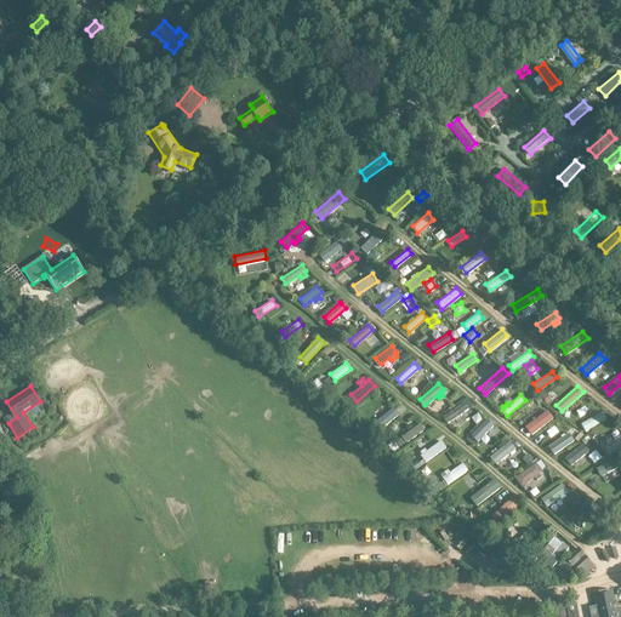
[(465,401),(443,417),(448,422),(468,407),(465,401)]
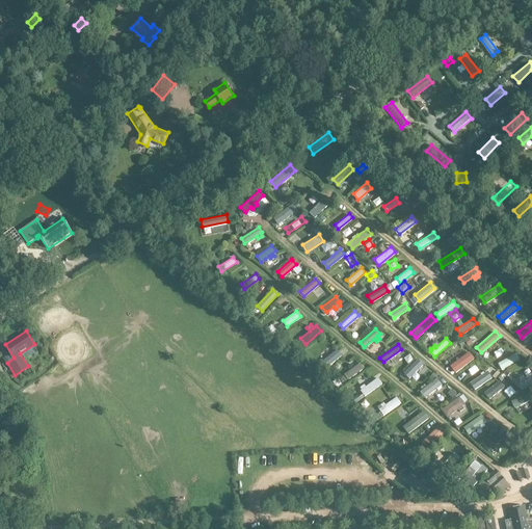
[(338,348),(322,362),(325,367),(342,353),(338,348)]
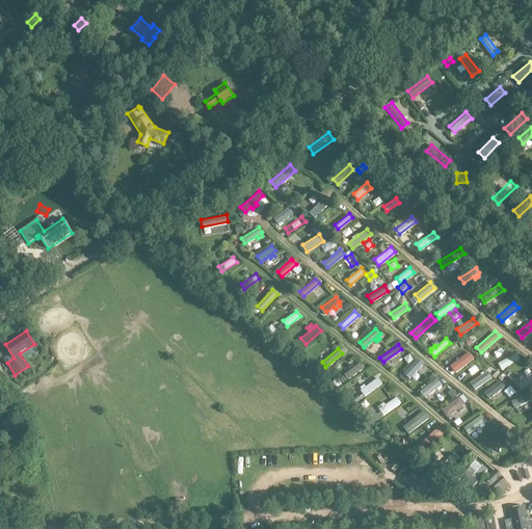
[(407,350),(400,353),(403,360),(410,355),(407,350)]
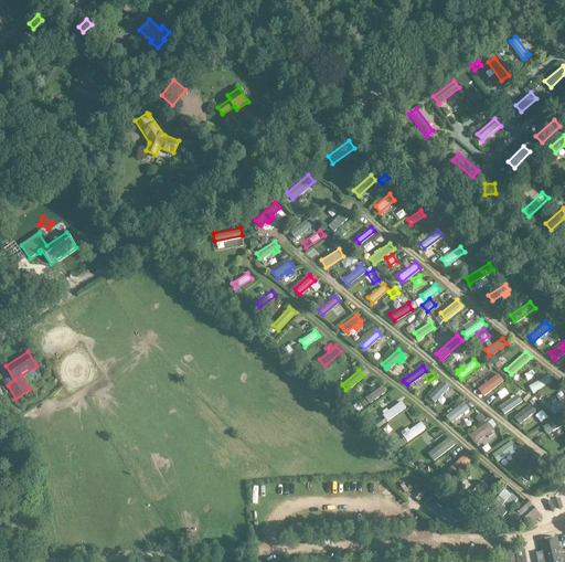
[(479,386),(484,394),(503,380),(498,373),(479,386)]
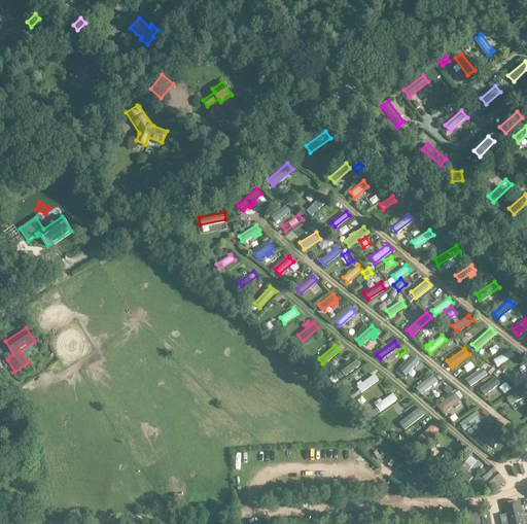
[(511,348),(493,358),(496,364),(515,354),(511,348)]
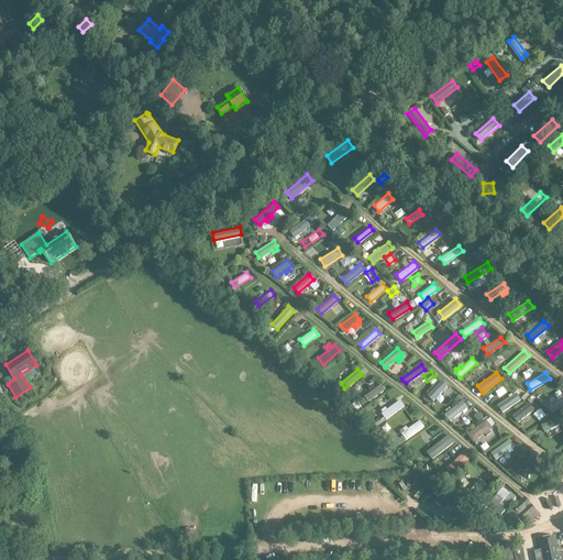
[(434,398),(448,383),(442,379),(429,393),(434,398)]
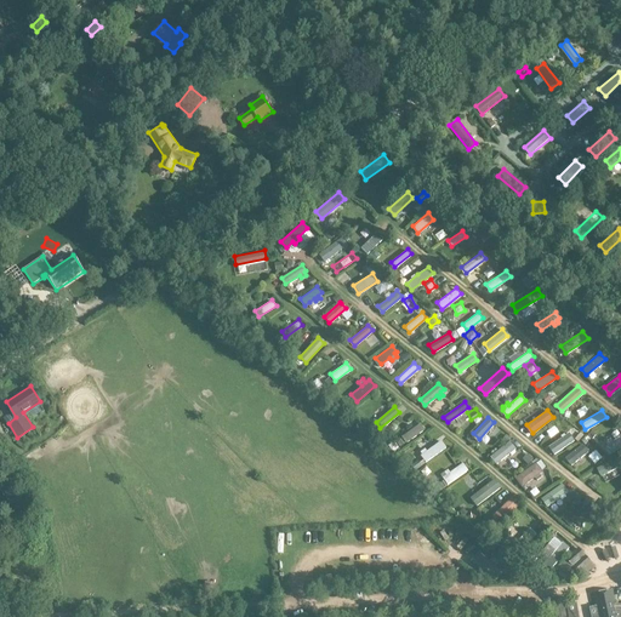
[(402,436),(402,438),(405,441),(425,428),(420,423),(402,436)]
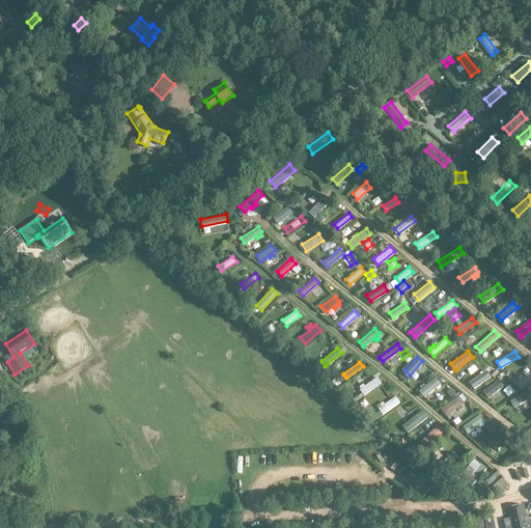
[(472,381),(475,386),(490,377),(485,371),(472,381)]
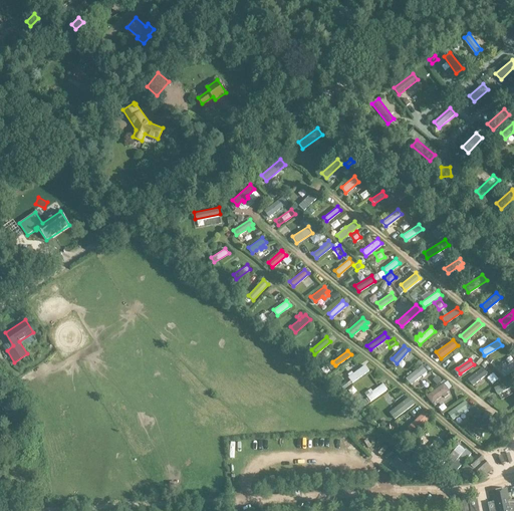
[(506,375),(513,368),(513,359),(507,364),(505,362),(502,364),(504,367),(501,369),(506,375)]
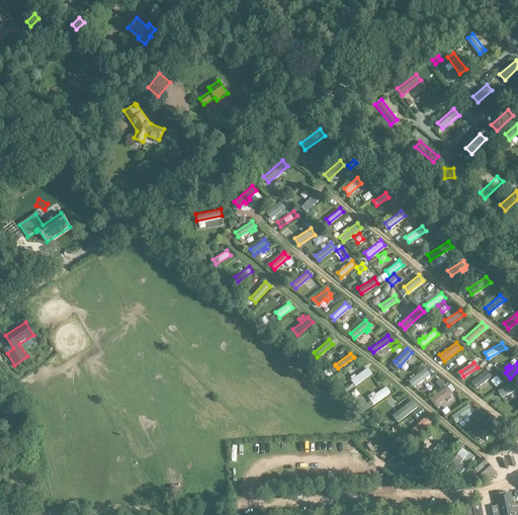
[(351,378),(355,384),(371,372),(367,366),(356,375),(354,372),(350,375),(352,377),(351,378)]
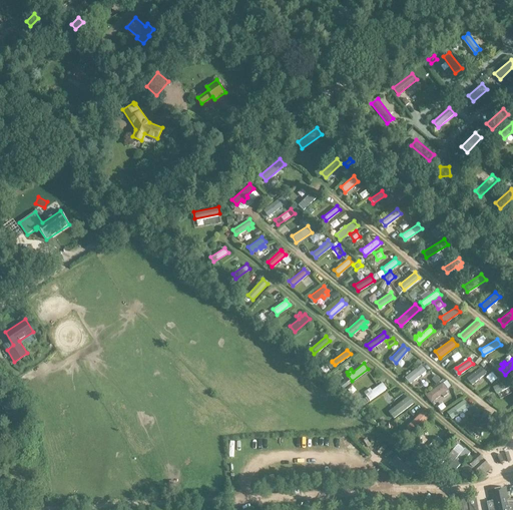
[(426,370),(421,364),(406,376),(410,382),(426,370)]
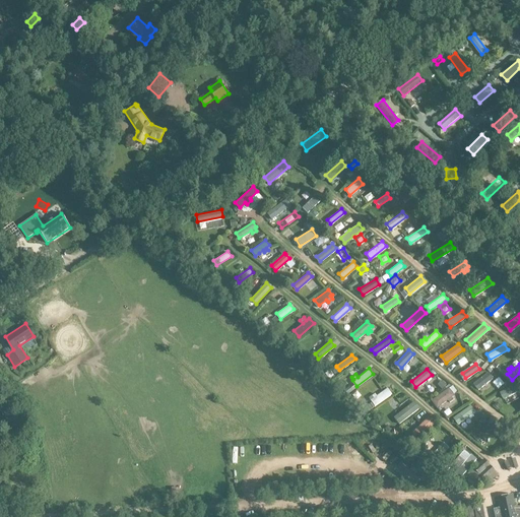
[(493,377),(489,371),(473,383),(478,389),(493,377)]
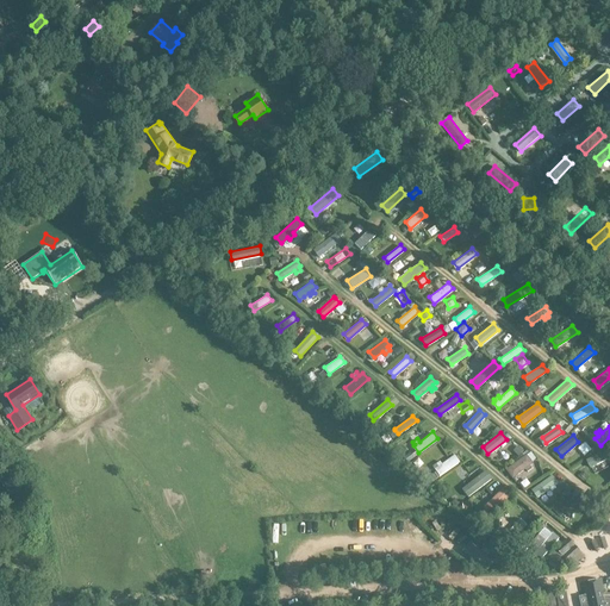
[(587,458),(592,467),(609,456),(609,450),(609,448),(587,458)]
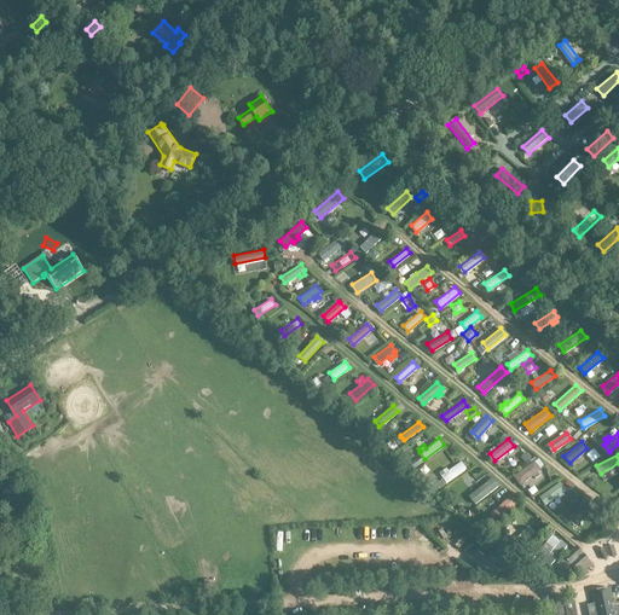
[(443,469),(445,473),(441,475),(446,482),(466,468),(461,460),(449,469),(446,466),(443,469)]
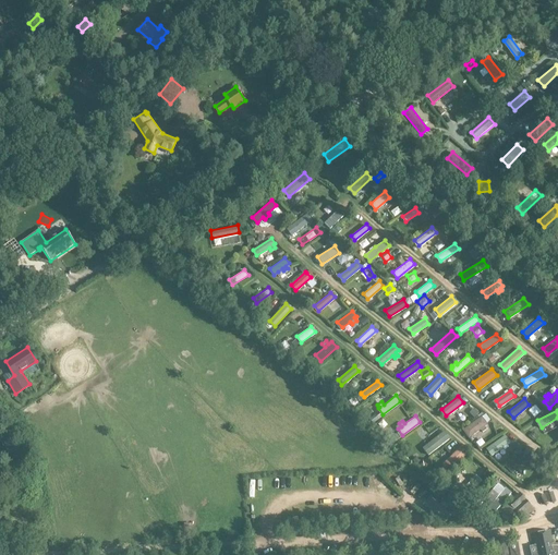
[(463,430),(469,436),(486,423),(482,415),(463,430)]
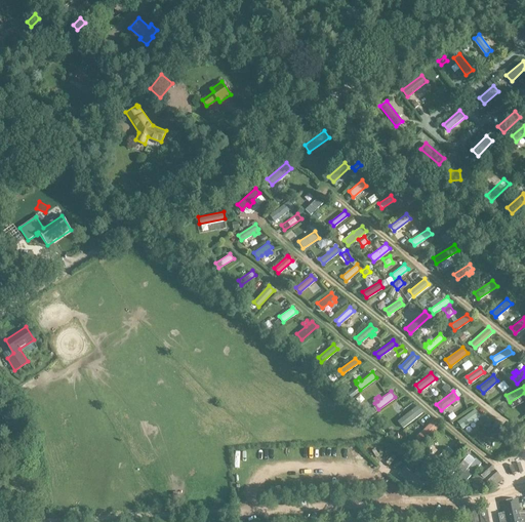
[(398,419),(403,427),(422,411),(417,405),(398,419)]
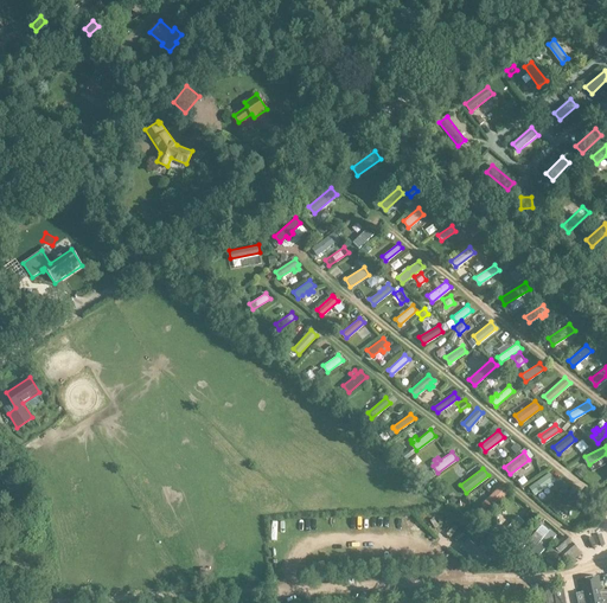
[(550,472),(529,487),(535,494),(555,479),(550,472)]
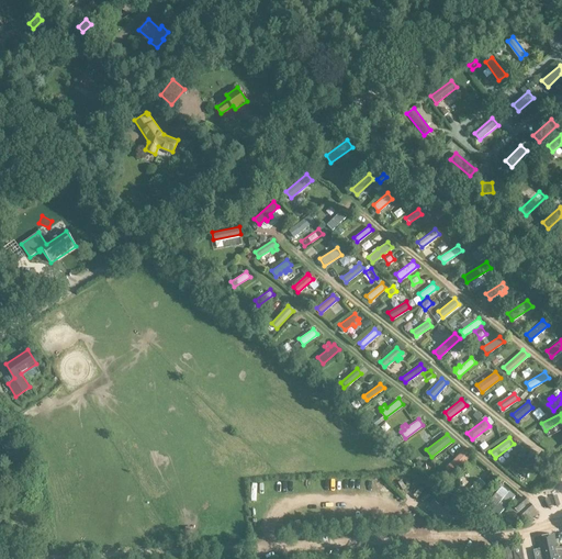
[(446,467),(452,473),(469,456),(463,450),(446,467)]
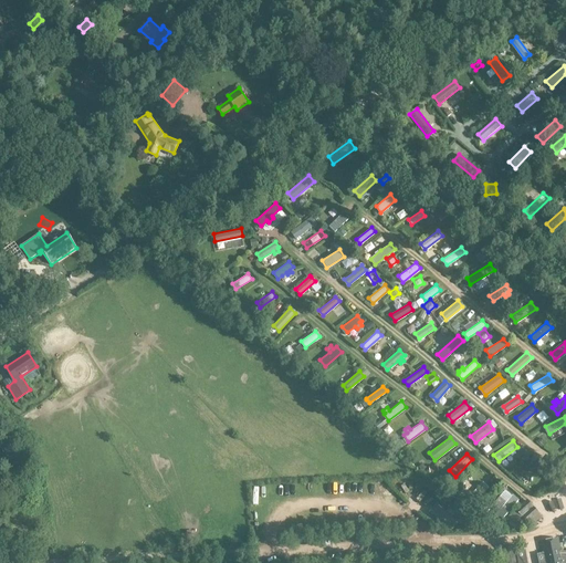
[(535,464),(530,457),(513,472),(519,479),(535,464)]
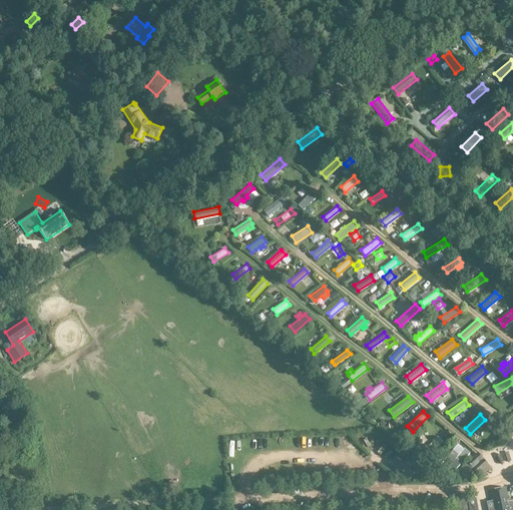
[(428,457),(443,441),(438,436),(423,452),(428,457)]
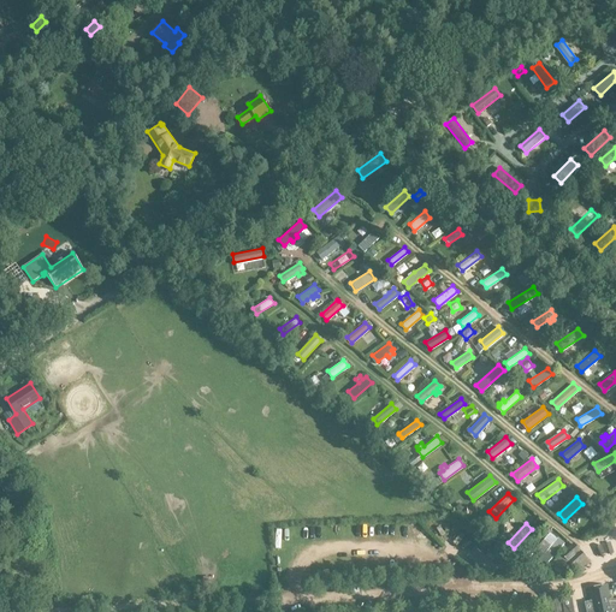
[(557,538),(538,559),(544,564),(563,544),(557,538)]
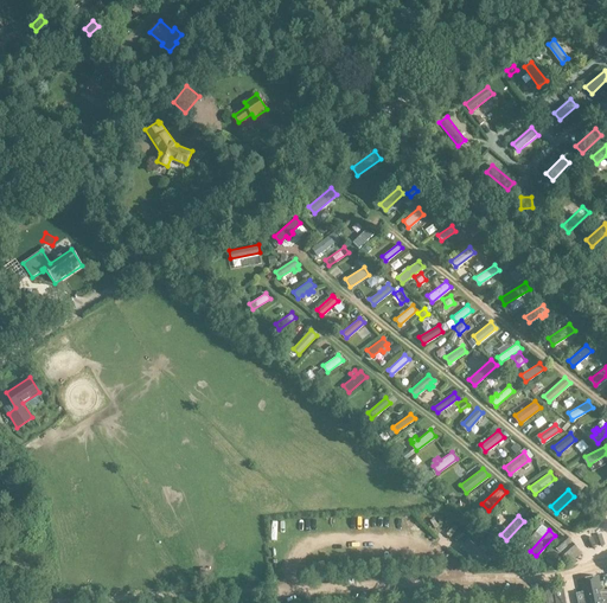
[(582,552),(566,534),(554,545),(553,544),(544,552),(554,563),(562,556),(570,563),(582,552)]
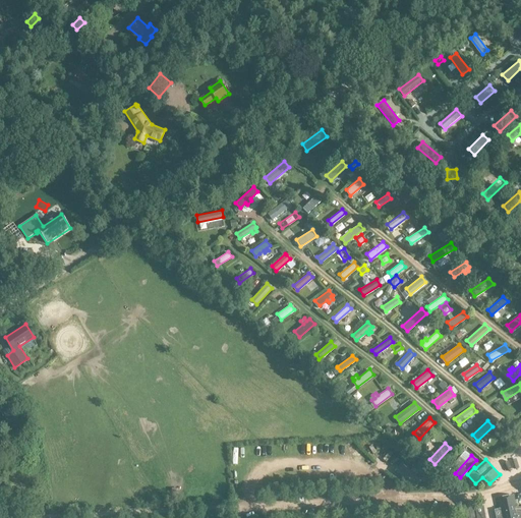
[(520,517),(520,505),(515,505),(513,495),(499,497),(503,517),(520,517)]
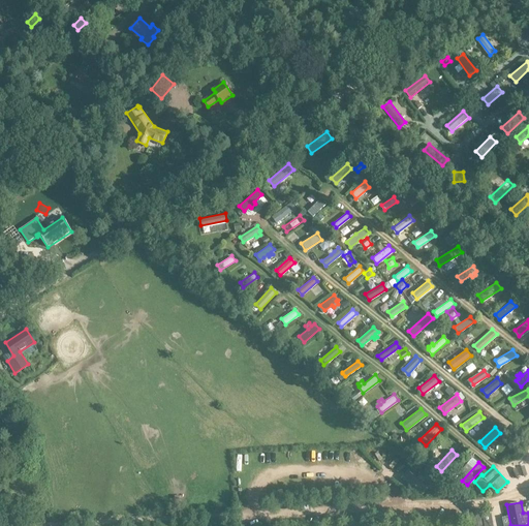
[(471,521),(471,525),(493,525),(491,516),(489,514),(486,512),(470,515),(471,521)]
